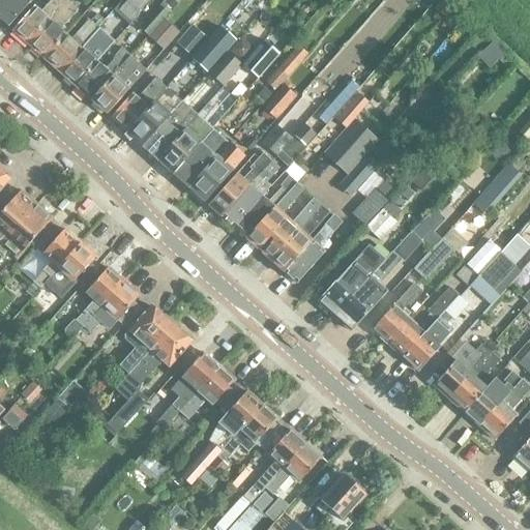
[(1,0),(0,2),(0,19),(8,26),(30,1),(28,0),(1,0)]
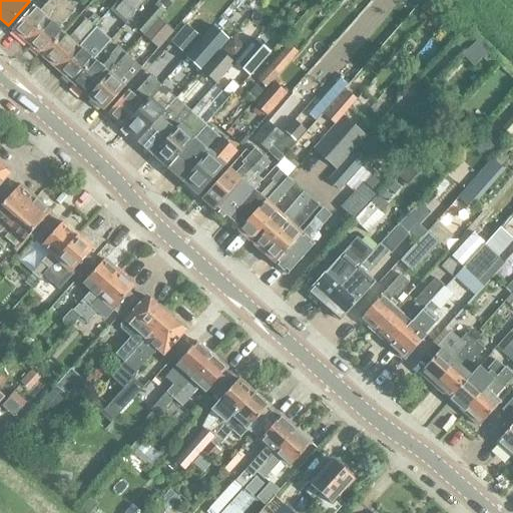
[(12,29),(28,43),(65,0),(49,0),(40,11),(33,5),(12,29)]
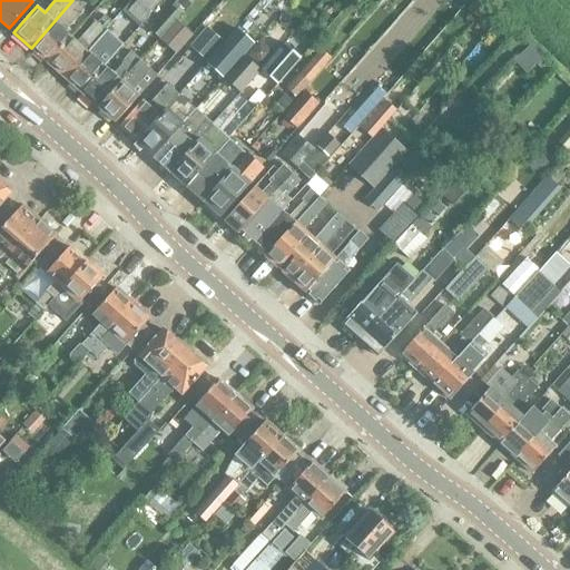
[(72,0),(31,48),(48,62),(71,36),(66,30),(84,10),(72,0)]
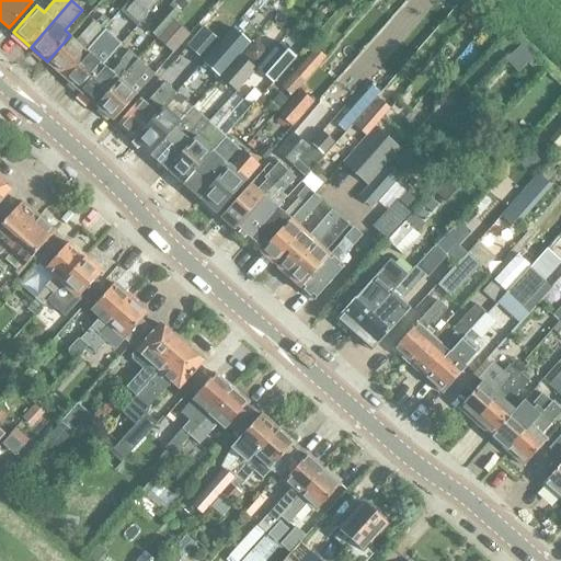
[(134,0),(130,3),(144,15),(158,0),(157,0),(134,0)]
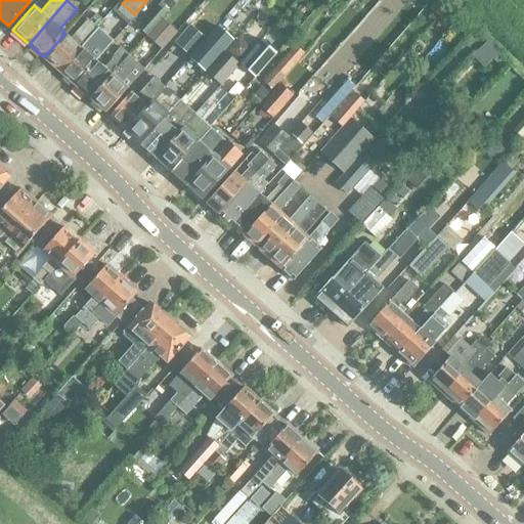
[(169,0),(162,0),(141,25),(149,32),(146,35),(162,48),(177,31),(162,18),(174,4),(169,0)]
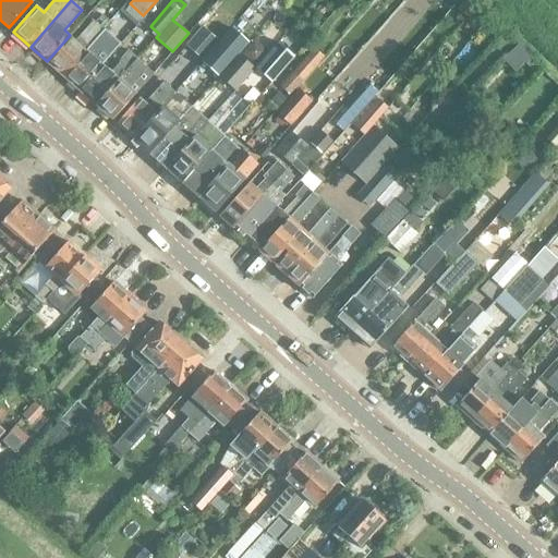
[(195,0),(208,11),(217,0),(216,0),(195,0)]
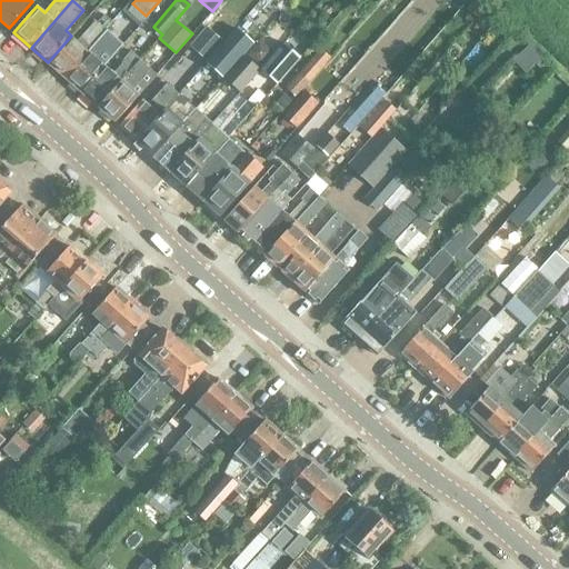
[(71,36),(48,62),(65,77),(107,29),(96,20),(77,40),(71,36)]
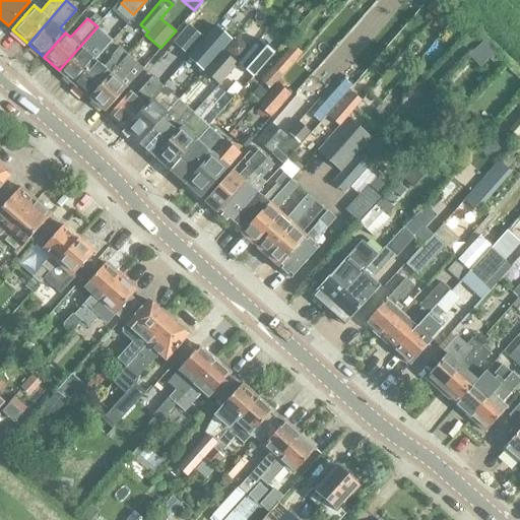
[(188,56),(205,38),(189,23),(173,42),(188,56)]
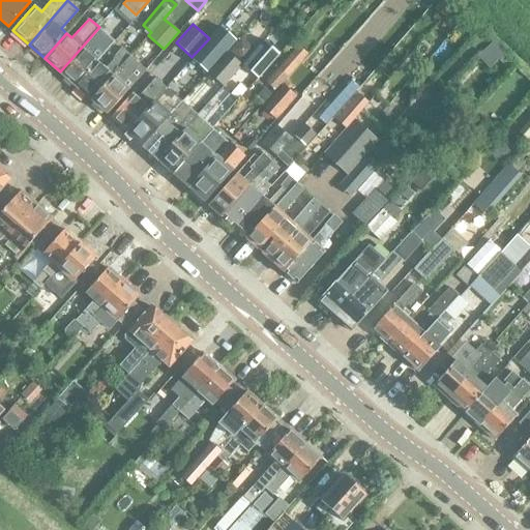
[(208,71),(236,40),(219,26),(192,57),(208,71)]
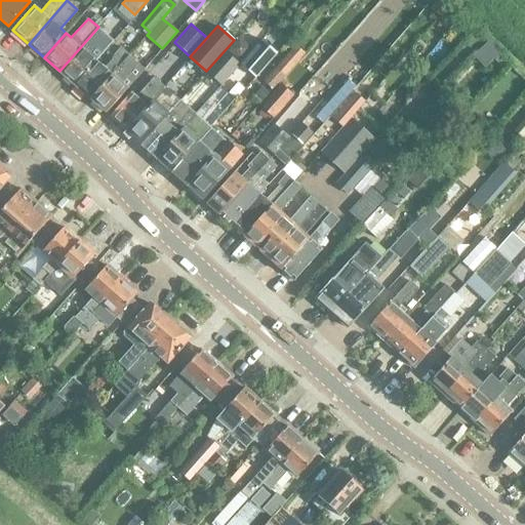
[(98,27),(59,71),(74,85),(96,59),(87,52),(96,42),(97,43),(106,34),(98,27)]
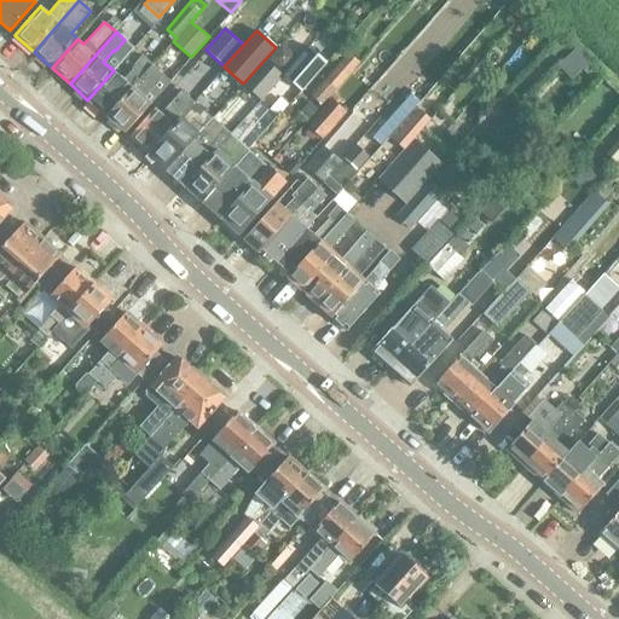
[(270,56),(283,67),(295,53),(282,41),(270,56)]
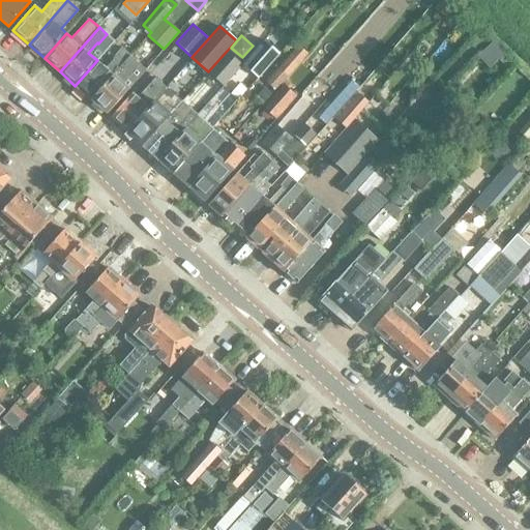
[(242,64),(258,78),(280,53),(264,39),(242,64)]
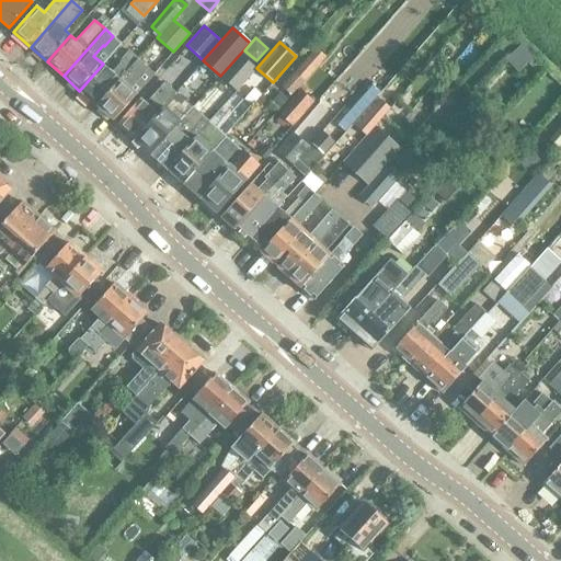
[(315,46),(293,71),(294,72),(282,87),(290,95),(325,57),(315,46)]
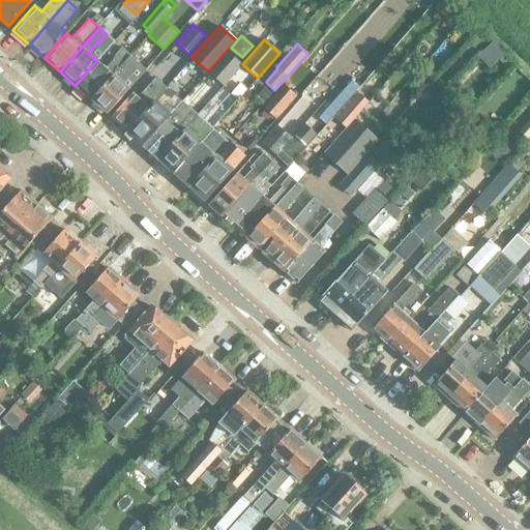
[(97,60),(75,86),(90,99),(129,55),(121,48),(114,57),(115,58),(106,68),(97,60)]
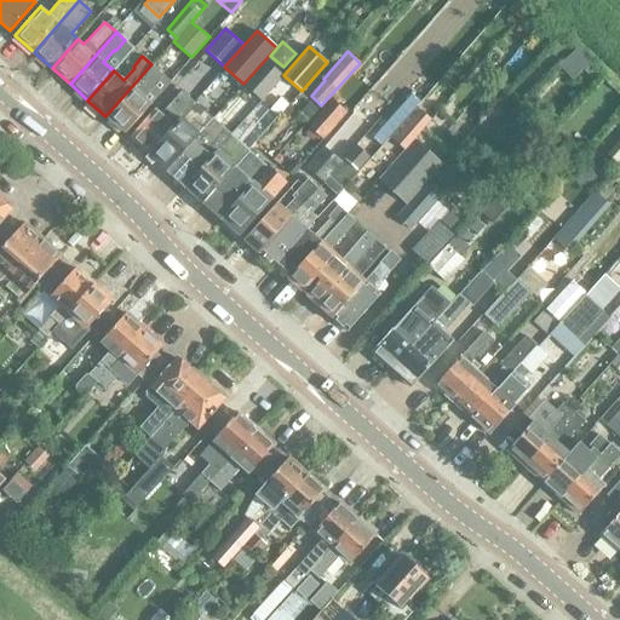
[(245,85),(262,99),(282,76),(265,61),(245,85)]
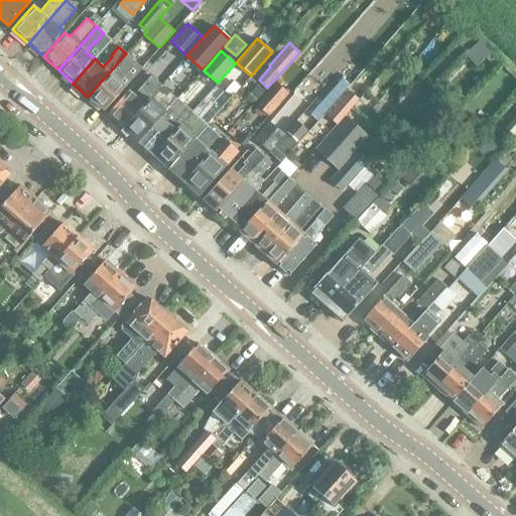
[(126,53),(88,97),(104,111),(142,68),(126,53)]
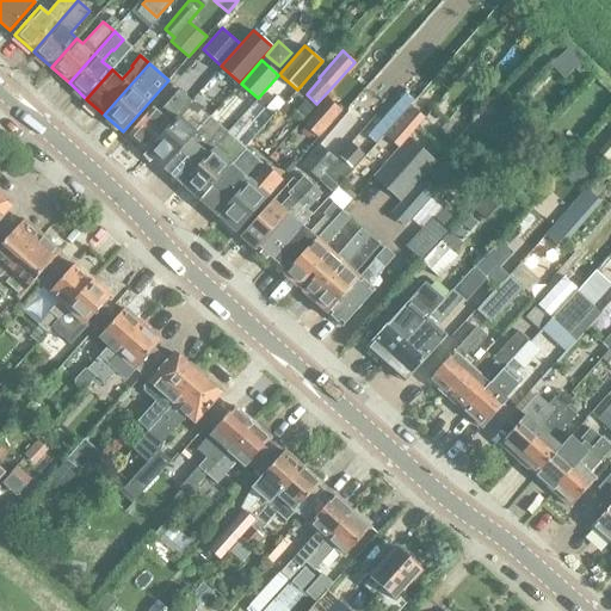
[(128,135),(146,152),(192,100),(179,90),(160,112),(153,106),(128,135)]
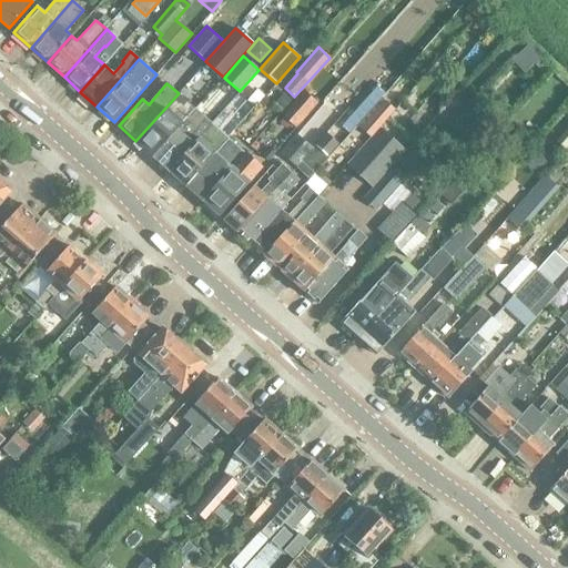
[(295,128),(317,102),(305,91),(296,101),(295,101),(282,115),(295,128)]
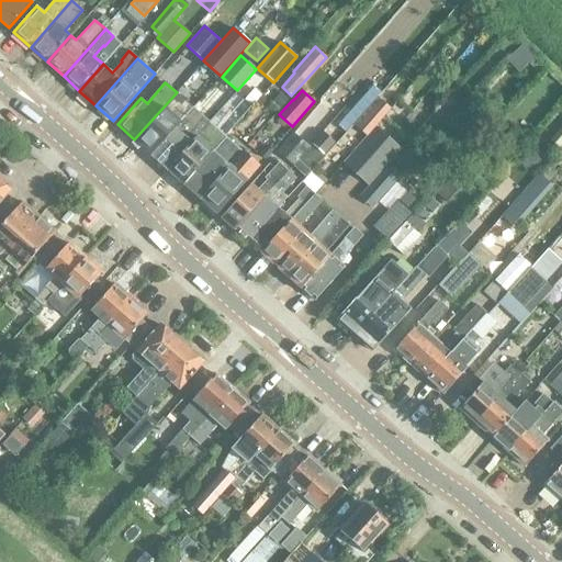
[(177,92),(134,139),(150,154),(175,128),(173,126),(182,117),(177,112),(187,101),(177,92)]
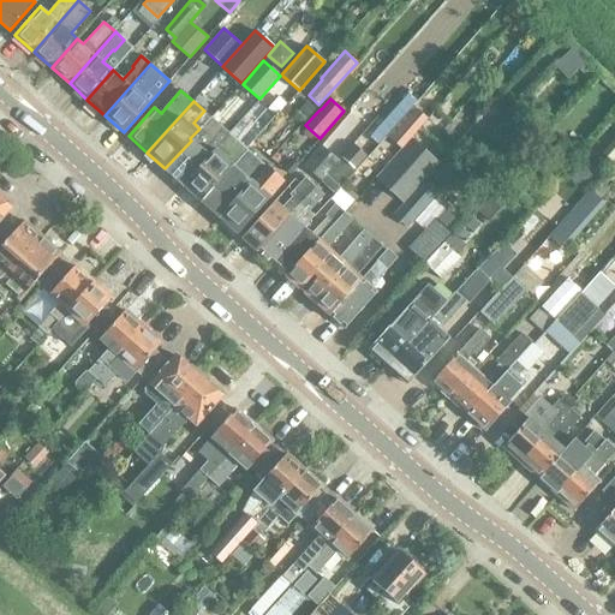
[(412,136),(428,119),(417,109),(412,106),(386,136),(390,139),(400,149),(412,136)]
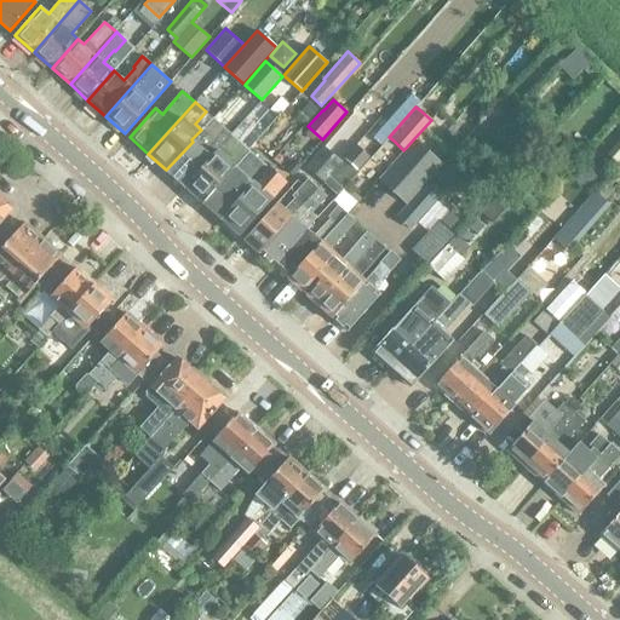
[(360,112),(348,126),(344,124),(338,130),(356,145),(374,124),(365,115),(360,112)]
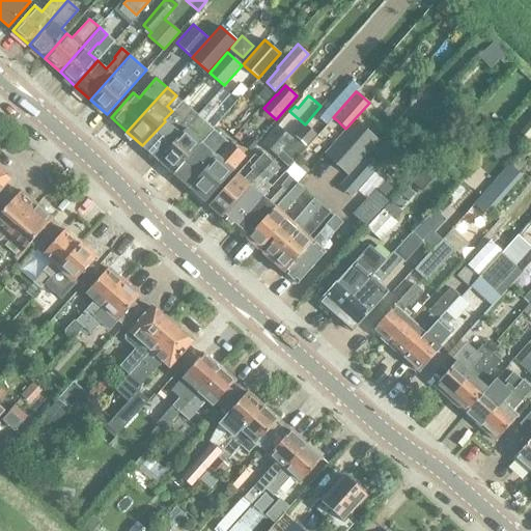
[(165,121),(142,145),(158,160),(197,115),(190,108),(182,117),(182,118),(172,128),(165,121)]
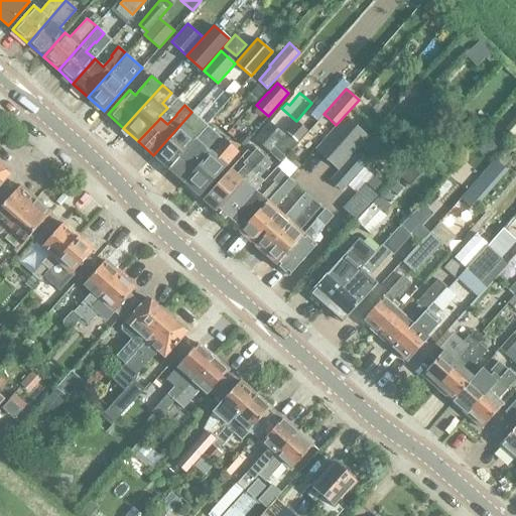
[(443,107),(434,116),(401,150),(412,160),(454,117),(443,107)]
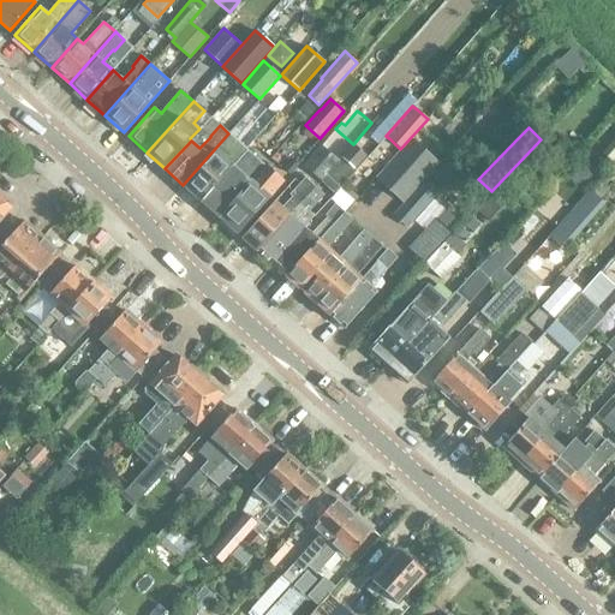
[(246,150),(228,133),(183,185),(201,201),(227,172),(246,150)]
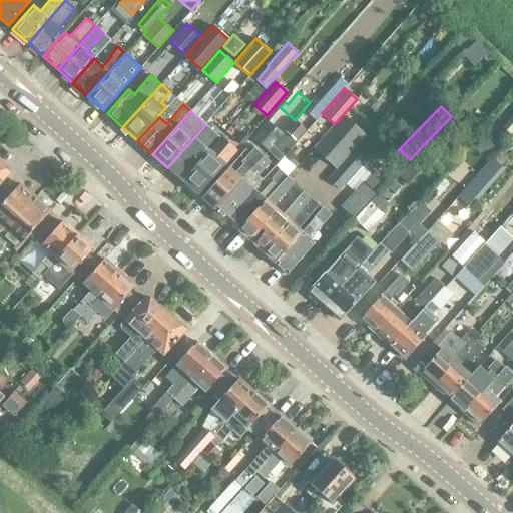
[(295,140),(306,129),(296,120),(285,131),(295,140)]
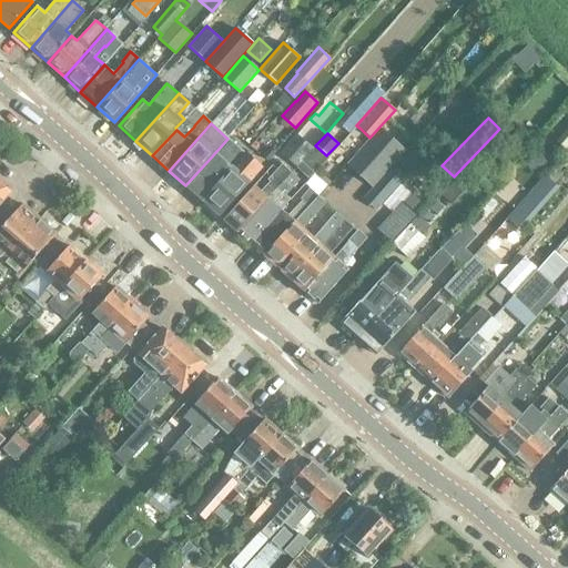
[(297,166),(313,148),(297,134),(281,153),(297,166)]
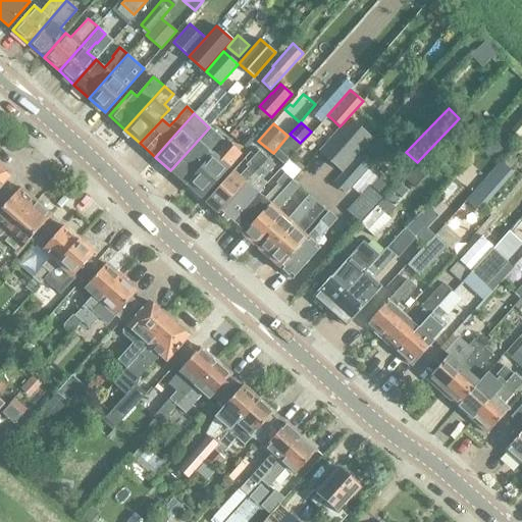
[(361,152),(374,138),(362,126),(345,145),(331,160),(344,171),(361,152)]
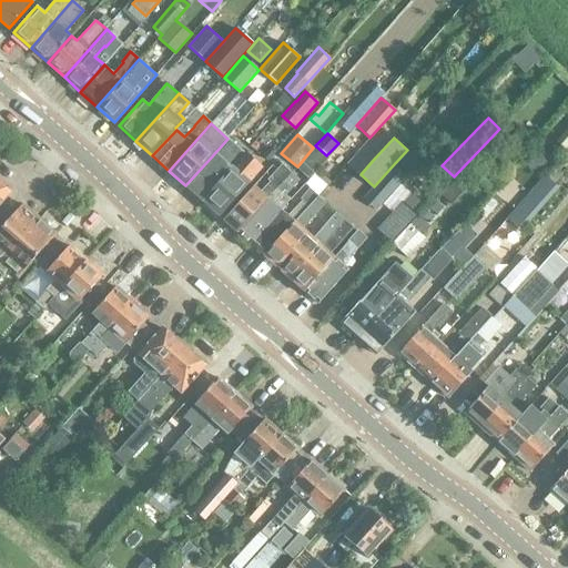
[(331,160),(342,169),(357,151),(347,141),(331,160)]
